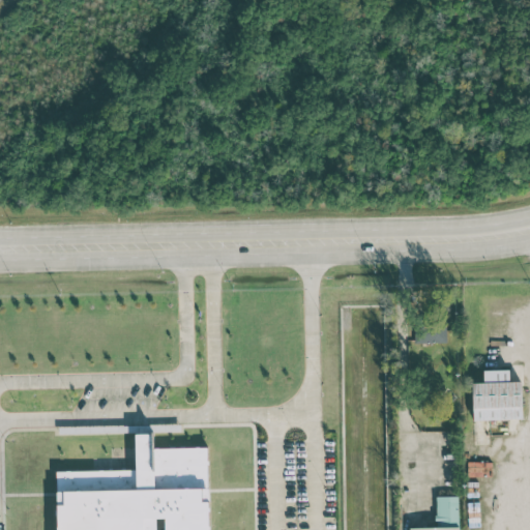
[(413,342),(445,343),(445,322),(414,322),(413,342)]
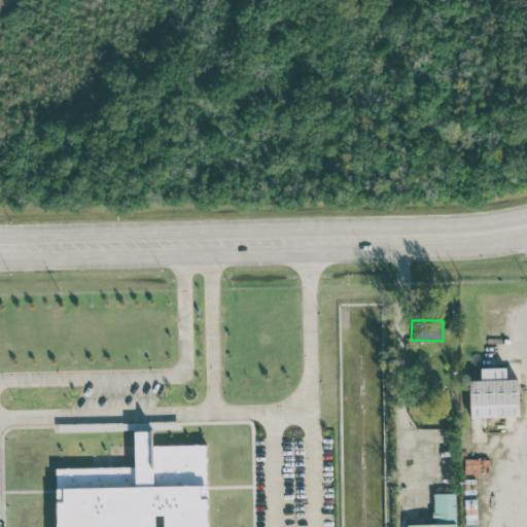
[(519,417),(518,379),(505,379),(505,367),(480,367),(480,380),(468,380),(469,418),(519,417)]
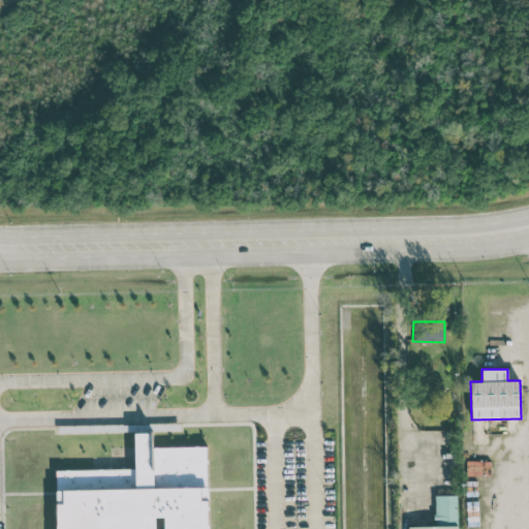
[(81,427),(81,433),(151,431),(151,425),(81,427)]
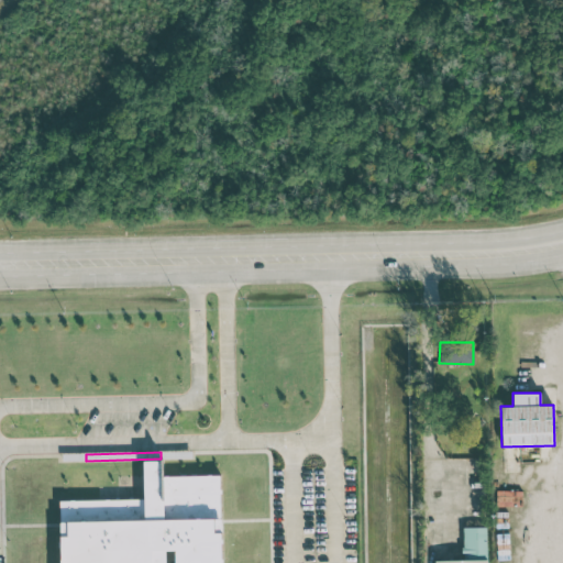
[(62,562),(61,500),(144,498),(144,461),(163,461),(164,476),(220,474),(221,562),(62,562)]
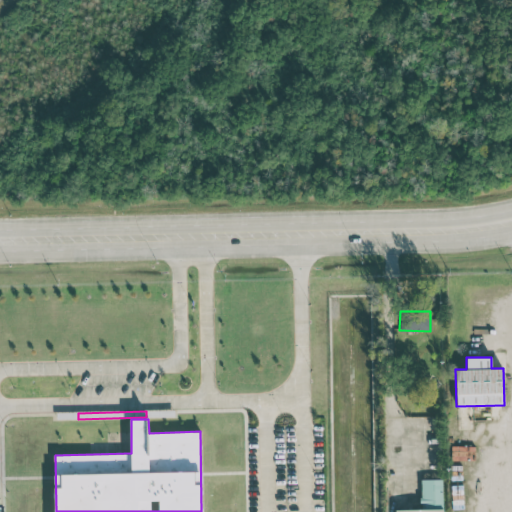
[(442,511),(442,479),(420,479),(421,509),(395,509),(395,511),(442,511)]
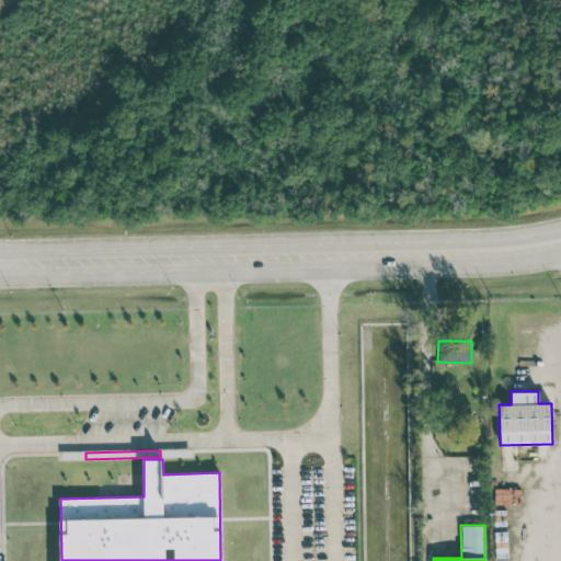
All buildings are outlined.
